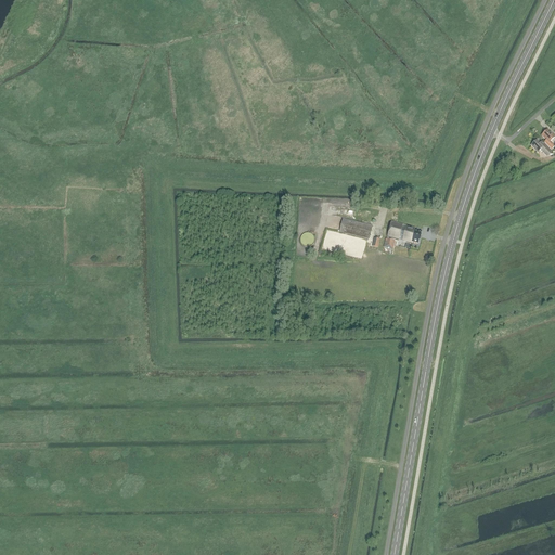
[(551,142),(554,138),(549,130),(542,136),(546,141),(544,142),(552,151),(554,147),(551,142)]
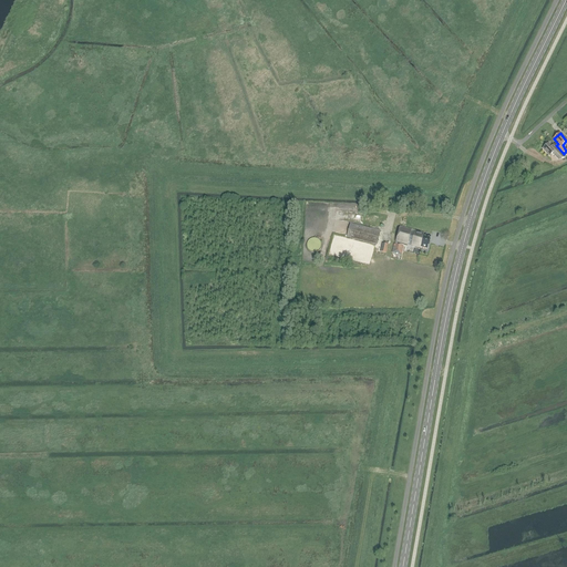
[(552,146),(548,143),(543,148),(549,156),(553,153),(558,160),(566,157),(554,145),(552,146)]
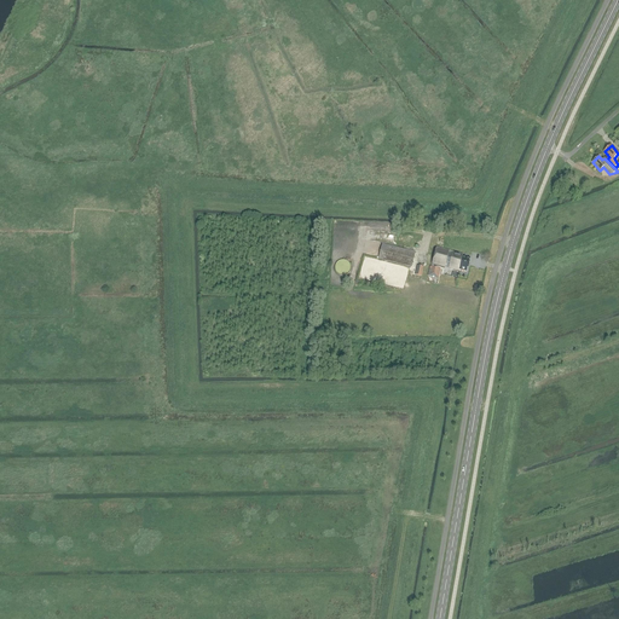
[(411,267),(415,253),(382,244),(379,259),(411,267)]
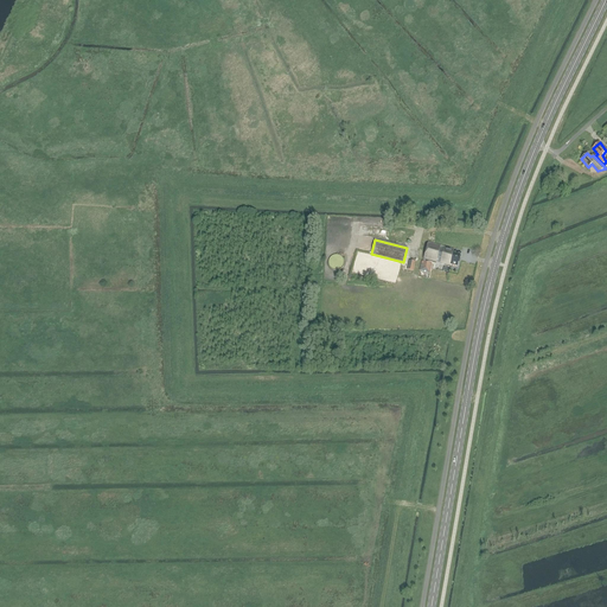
[(453,253),(454,250),(445,247),(445,248),(440,247),(428,243),(423,260),(449,267),(451,264),(458,267),(461,255),(453,253)]
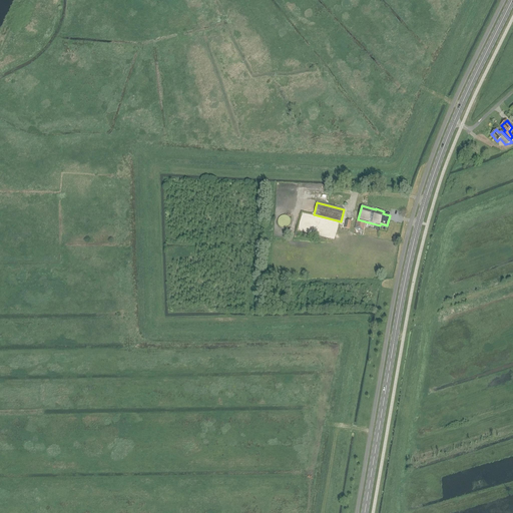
[(366,223),(356,220),(354,228),(364,231),(366,223)]
